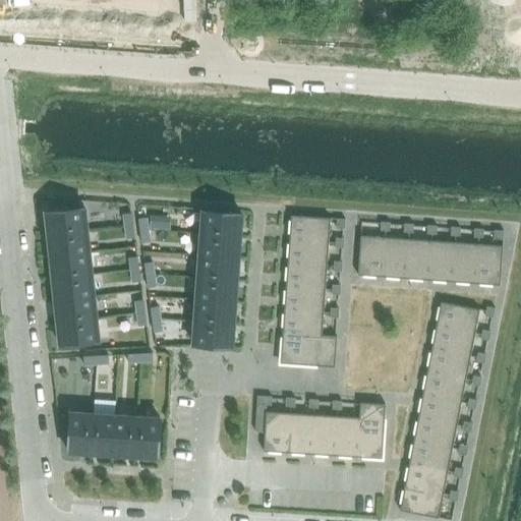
[(87,230),(84,208),(46,213),(48,234),(87,230)]
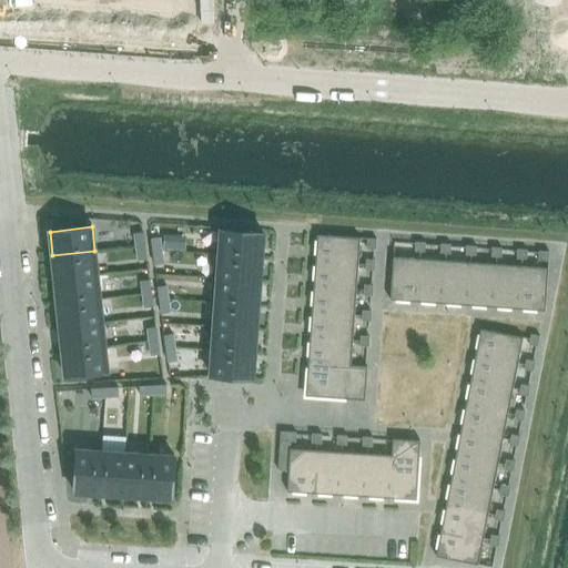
[(220,254),(262,257),(264,234),(221,231),(220,254)]
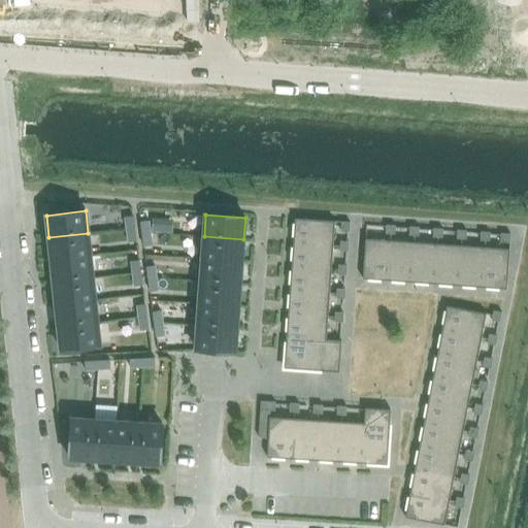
[(125,218),(126,230),(134,229),(133,216),(125,218)]
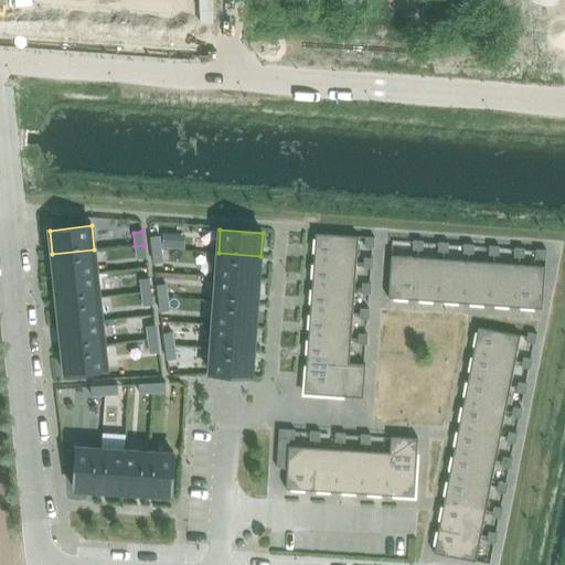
[(316,234),(313,259),(356,263),(359,237),(316,234)]
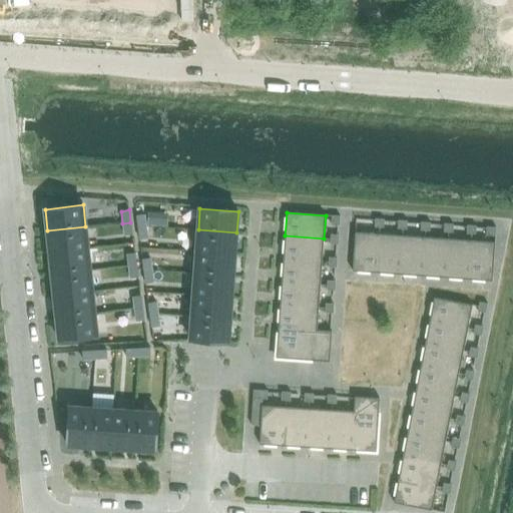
[(138,227),(146,226),(144,214),(136,215),(138,227)]
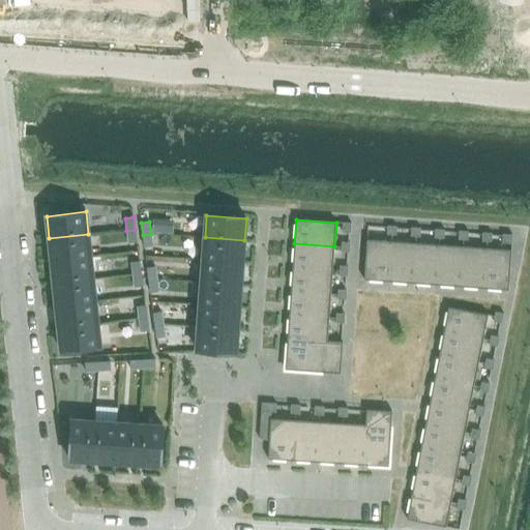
[(351,232),(351,224),(343,223),(342,231),(351,232)]
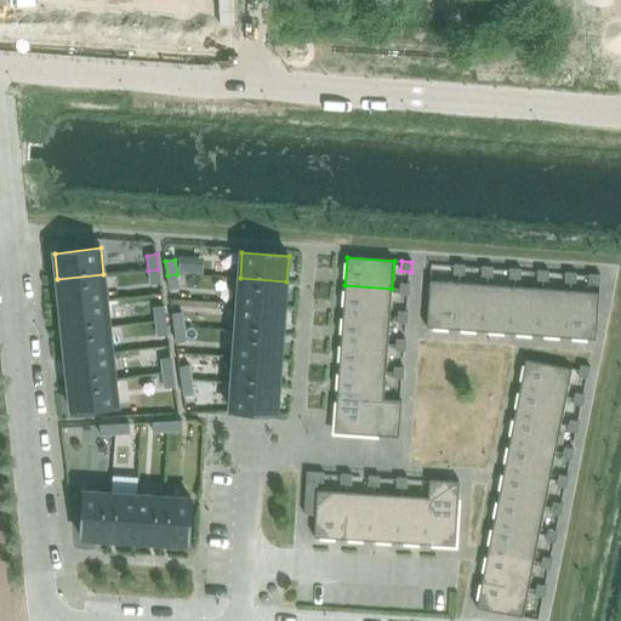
[(465,275),(465,266),(454,265),(454,275),(465,275)]
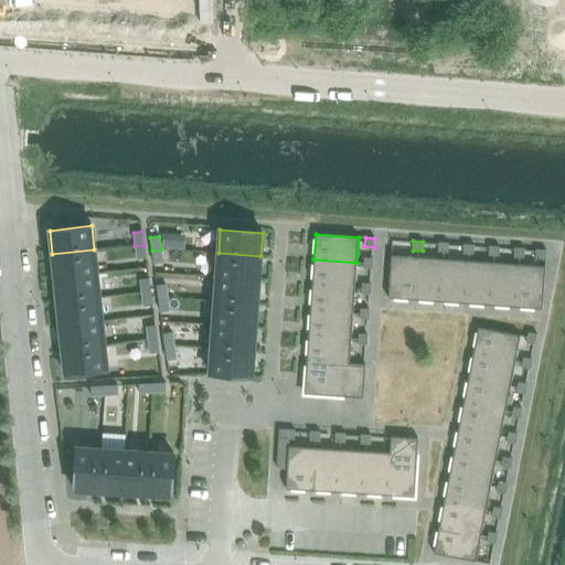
[(448,253),(448,244),(438,243),(438,252),(448,253)]
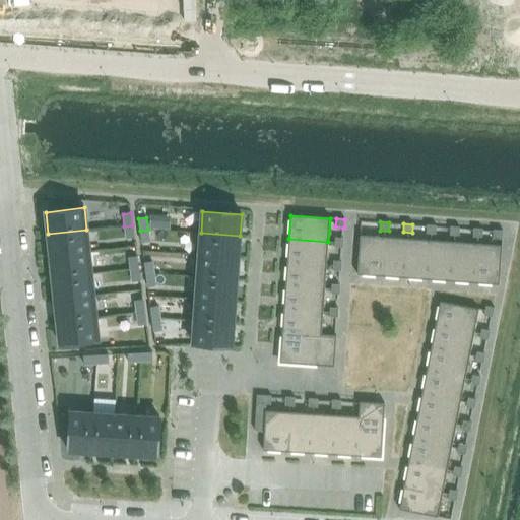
[(126,239),(134,238),(132,225),(124,226),(126,239)]
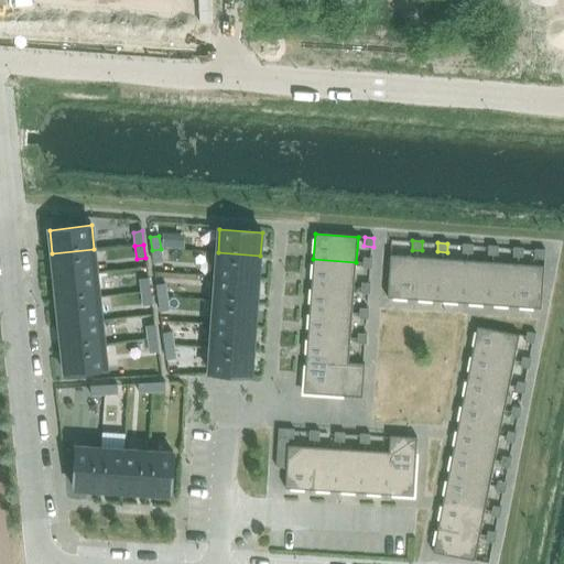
[(473,255),(473,245),(463,245),(463,253),(473,255)]
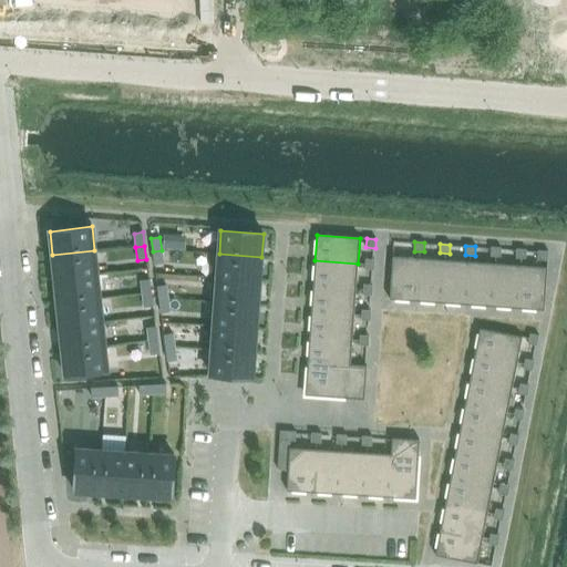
[(501,257),(501,248),(491,247),(490,257),(501,257)]
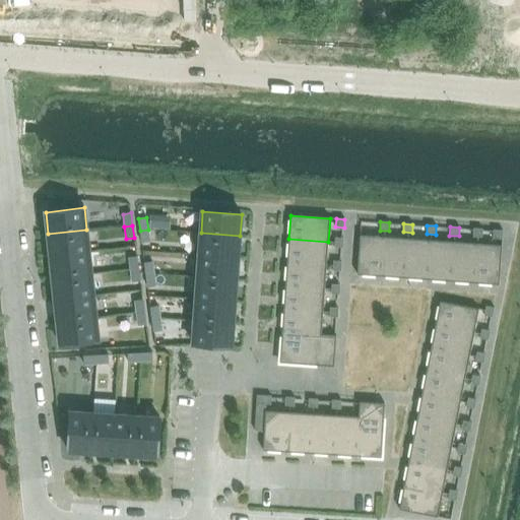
[(482,238),(482,230),(473,229),(472,237),(482,238)]
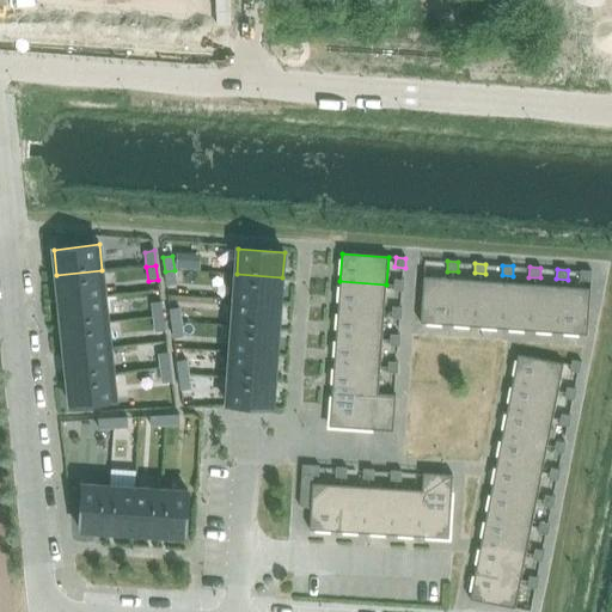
[(105,297),(102,270),(56,275),(59,301),(105,297)]
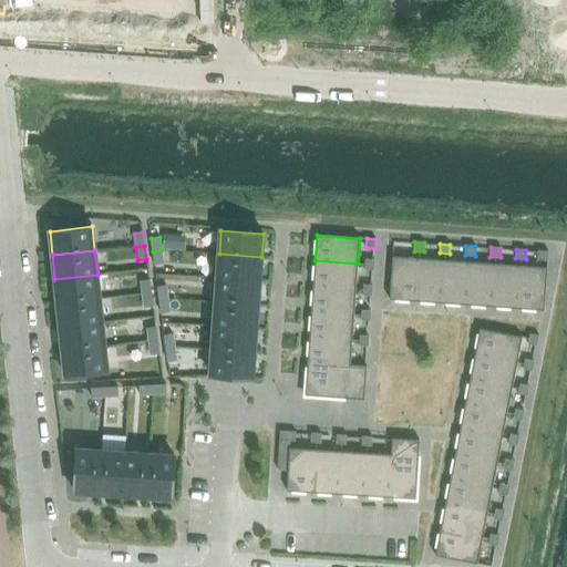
[(162,250),(153,251),(155,265),(164,264),(162,250)]
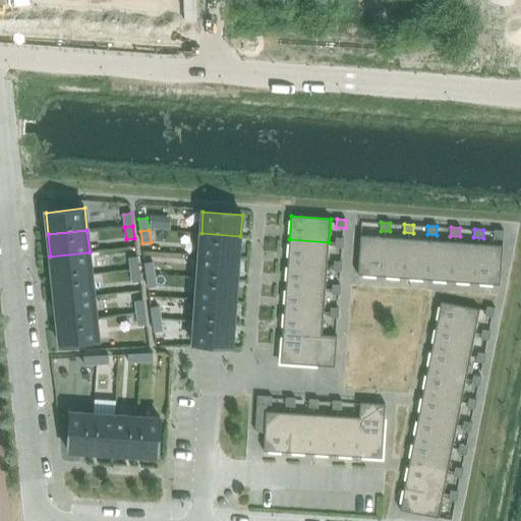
[(503,239),(504,231),(495,230),(494,239),(503,239)]
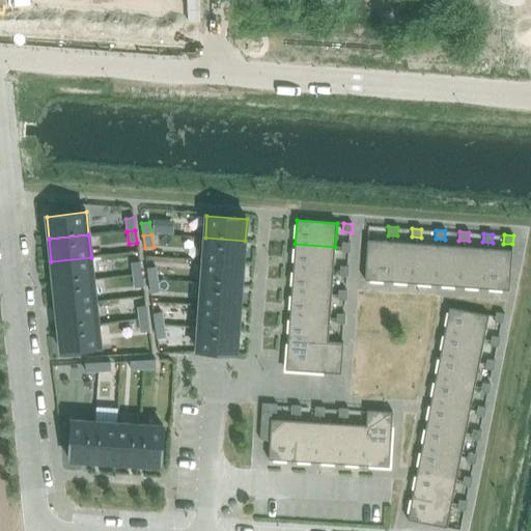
[(203,260),(244,263),(245,241),(205,238),(203,260)]
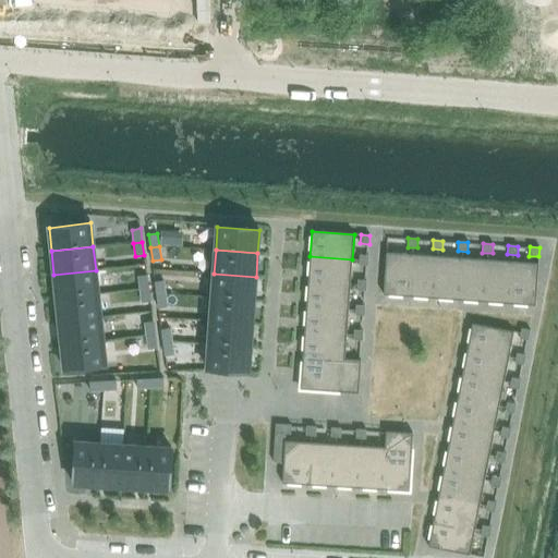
[(384,294),(409,296),(412,254),(386,253),(384,294)]
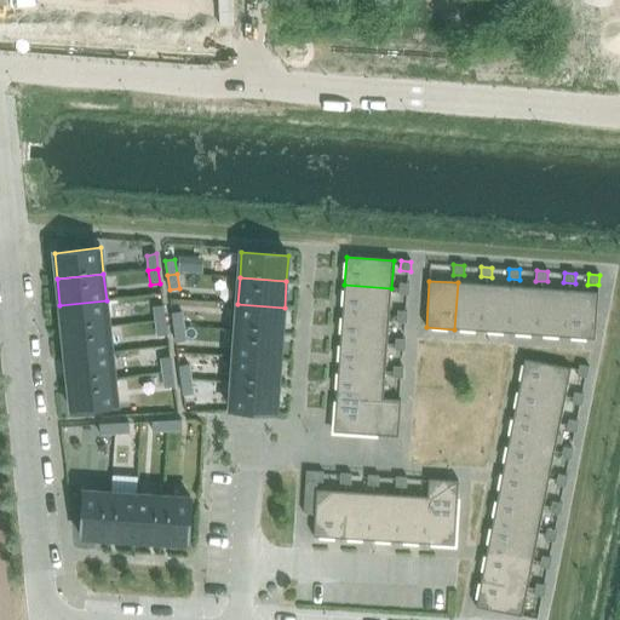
[(458,282),(454,329),(482,332),(486,285),(477,285),(458,282)]
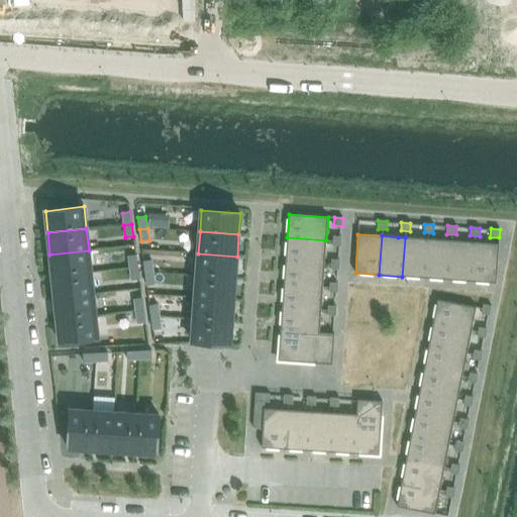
[(340,246),(341,237),(333,236),(332,245),(340,246)]
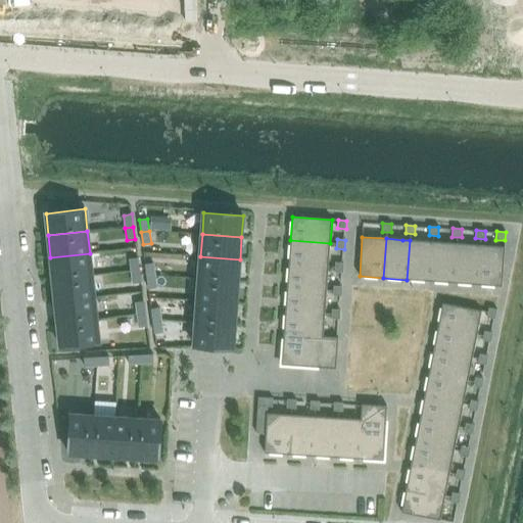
[(330,243),(290,240),(289,264),(328,267),(330,243)]
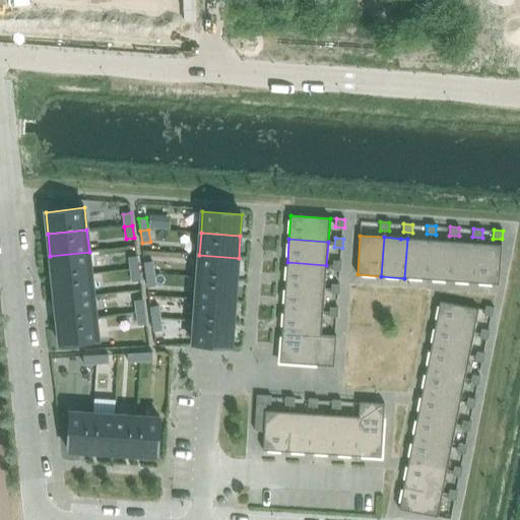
[(404,278),(428,279),(431,241),(420,240),(407,239),(404,278)]
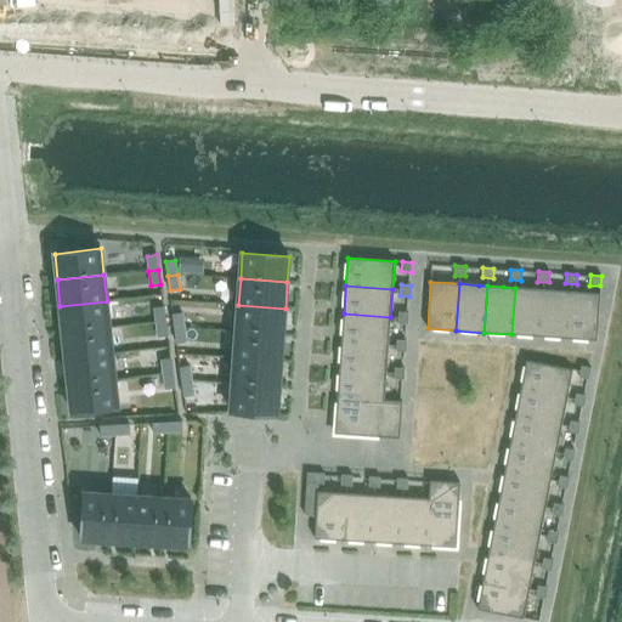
[(515,288),(512,334),(539,337),(543,289),(527,289),(515,288)]
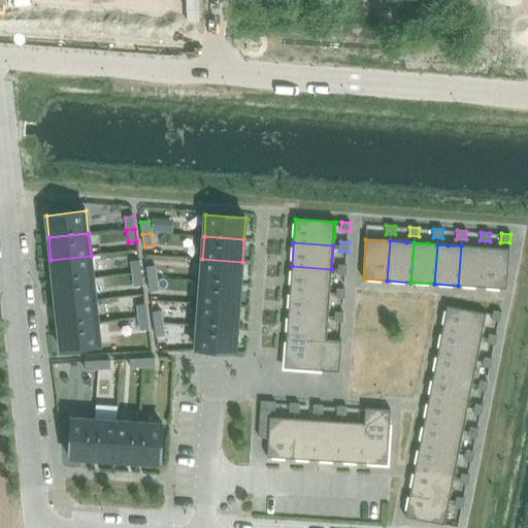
[(461,245),(458,286),(483,288),(486,248),(468,246),(461,245)]
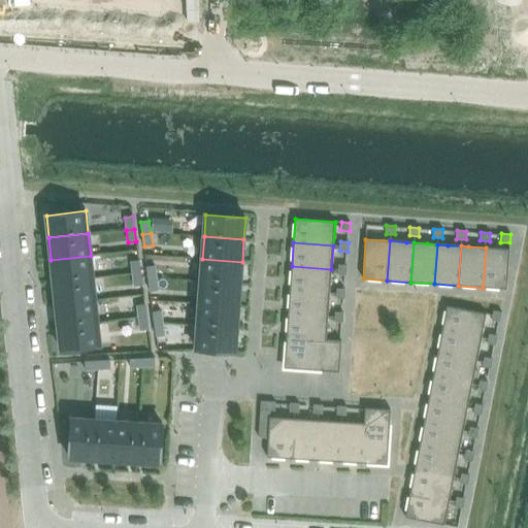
[(486,248),(483,288),(506,290),(509,250),(489,248),(486,248)]
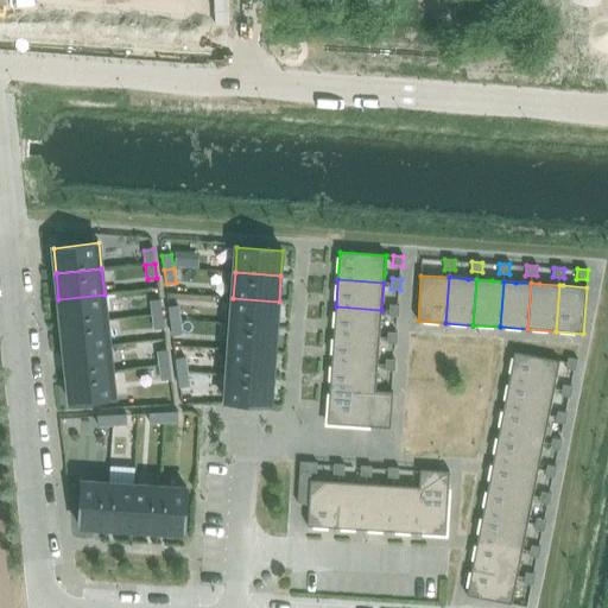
[(107,321),(105,295),(58,299),(62,325),(107,321)]
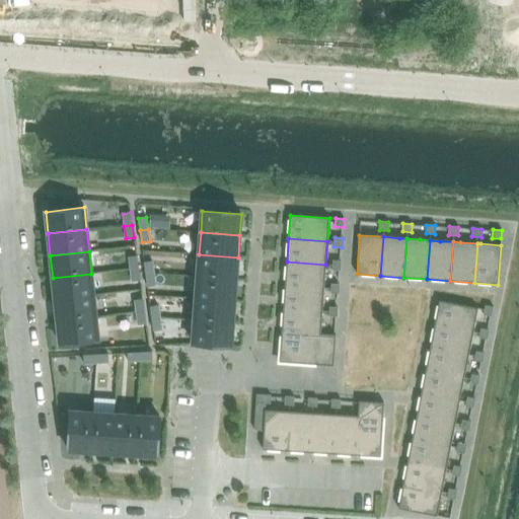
[(197,277),(236,280),(238,257),(199,254),(197,277)]
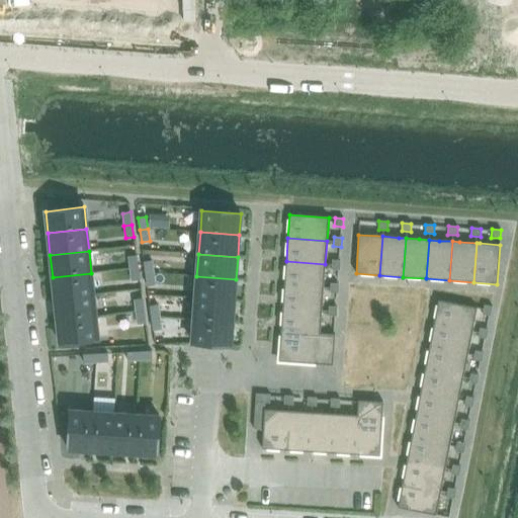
[(138,268),(137,255),(128,256),(130,269),(138,268)]
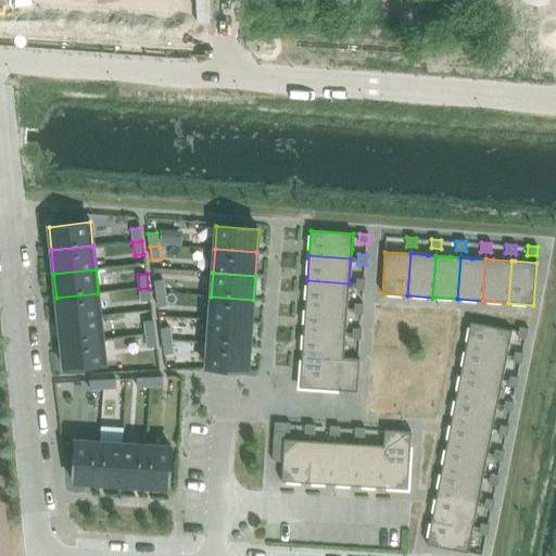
[(365,290),(365,280),(356,279),(355,289),(365,290)]
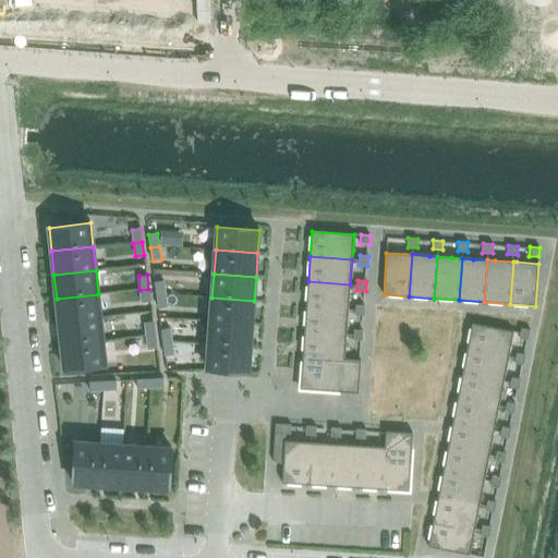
[(157,295),(166,294),(164,281),(155,282),(157,295)]
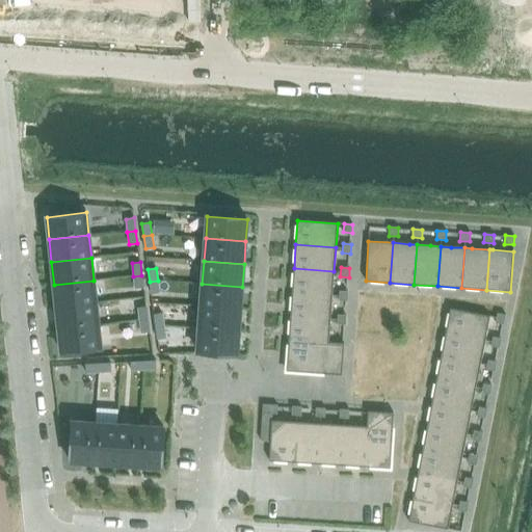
[(334,271),(294,268),(292,292),(333,295),(334,271)]
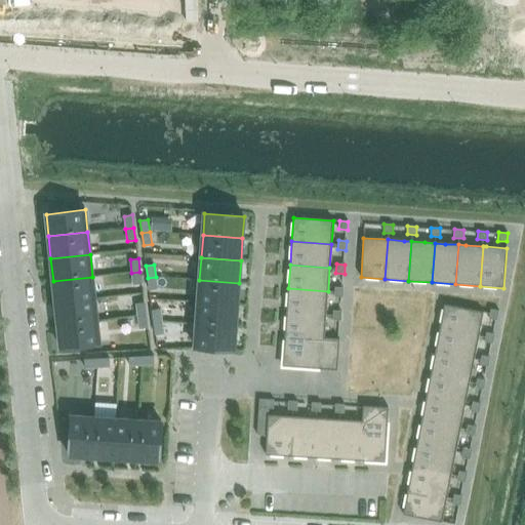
[(142,284),(139,272),(131,273),(133,285),(142,284)]
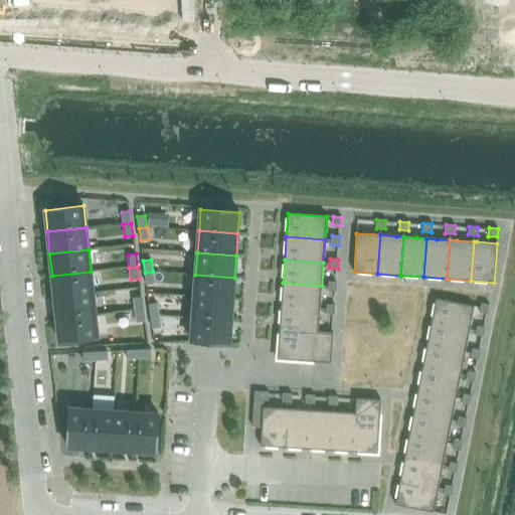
[(93,293),(91,272),(52,276),(54,298),(93,293)]
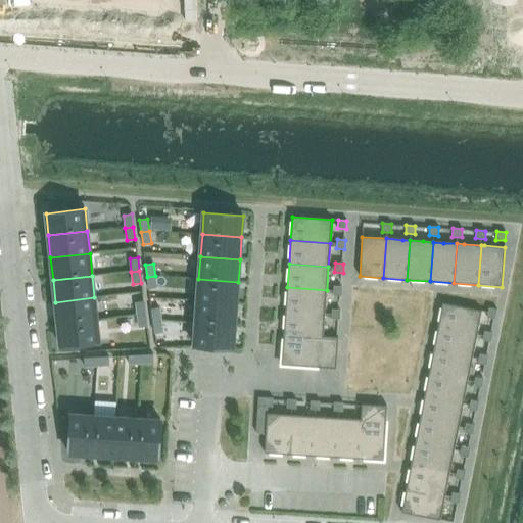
[(148,289),(157,288),(155,276),(147,277),(148,289)]
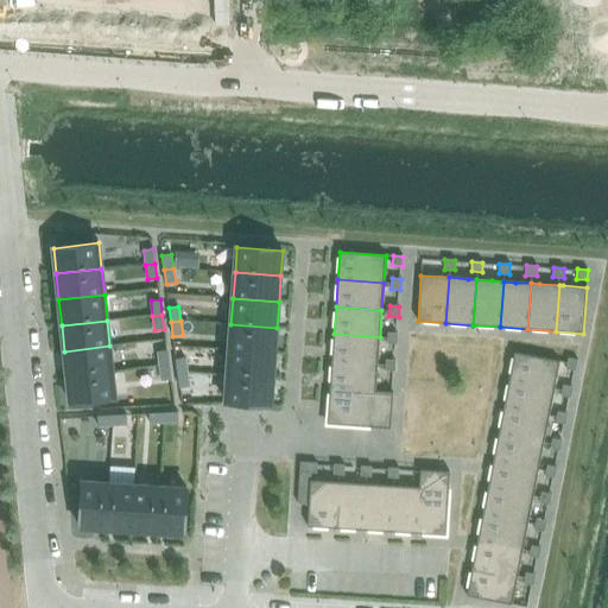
[(229,350),(274,354),(277,328),(230,324),(229,350)]
